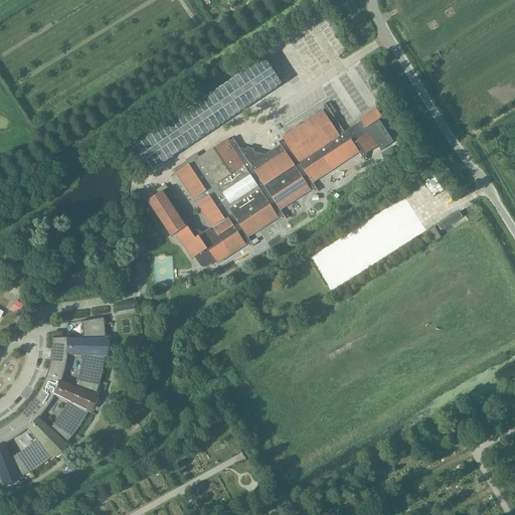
[(279,142),(281,145),(267,155),(253,151),(254,149),(247,147),(246,149),(239,147),(235,142),(227,139),(200,158),(197,160),(193,156),(172,170),(175,174),(210,228),(203,232),(194,228),(165,185),(156,190),(158,194),(147,201),(171,237),(175,234),(192,260),(195,258),(203,270),(215,262),(217,264),(230,255),(246,244),(254,246),(248,238),(279,217),(287,219),(281,211),(312,190),(319,192),(312,183),(333,170),(359,152),(365,161),(366,154),(377,146),(380,151),(393,142),(378,120),(382,118),(375,108),(359,119),(361,122),(358,124),(357,123),(344,132),(333,115),(336,113),(330,103),(327,106),(325,104),(323,112),(283,138),(286,143),(279,142)]
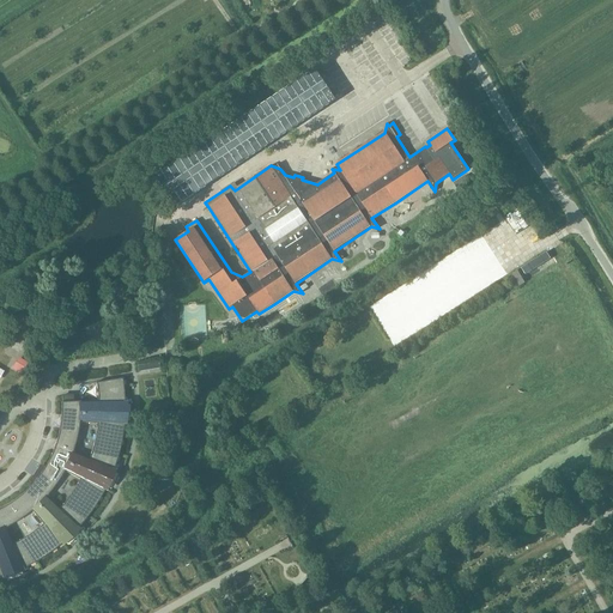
[(174,176),(171,190),(188,193),(190,180),(174,176)]
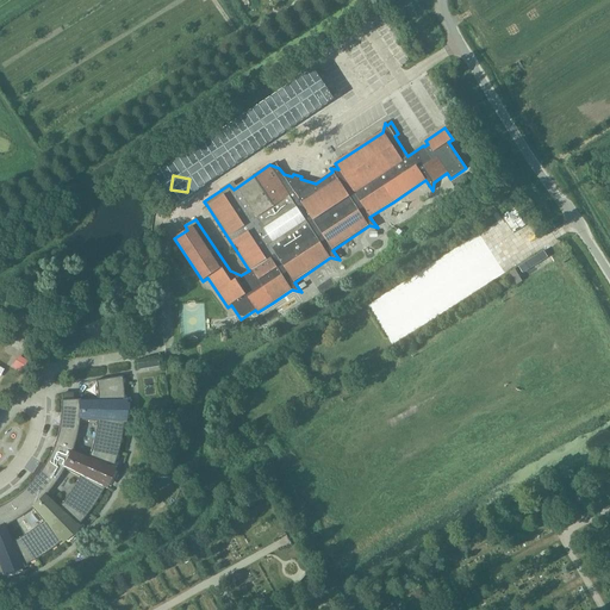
[(450,182),(456,191),(468,184),(464,175),(459,178),(450,182)]
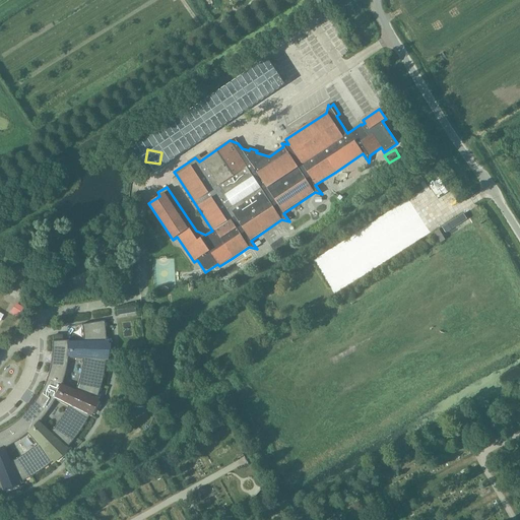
[(442,228),(445,233),(466,219),(463,214),(442,228)]
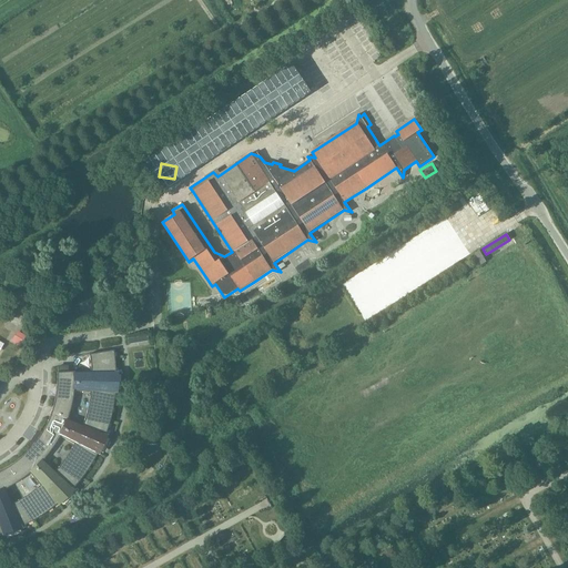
[(17,331),(11,341),(20,346),(27,336),(17,331)]
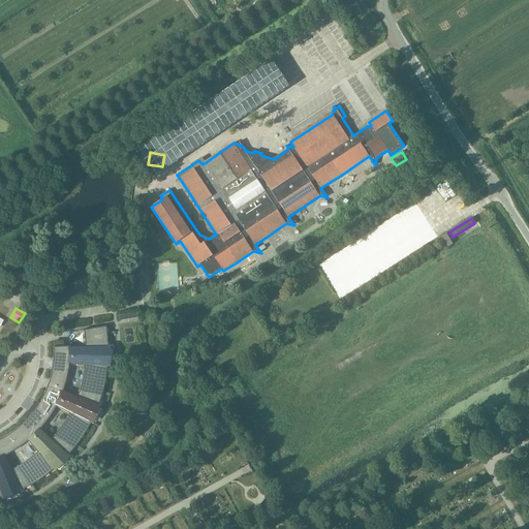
[(97,405),(98,402),(101,392),(104,381),(105,371),(106,367),(110,367),(111,346),(106,347),(106,342),(105,333),(104,327),(83,331),(83,333),(84,341),(85,347),(68,348),(68,346),(64,346),(63,341),(54,341),(54,347),(52,347),(52,349),(53,354),(53,361),(52,367),(52,373),(50,378),(49,384),(47,391),(43,397),(41,402),(39,404),(35,401),(28,411),(33,415),(30,418),(26,423),(21,428),(16,432),(10,435),(5,438),(0,441),(0,499),(2,498),(3,501),(21,493),(20,491),(25,489),(33,484),(42,477),(51,471),(54,469),(56,471),(69,458),(67,456),(73,448),(80,440),(86,431),(90,423),(92,425),(100,406),(97,405)]
